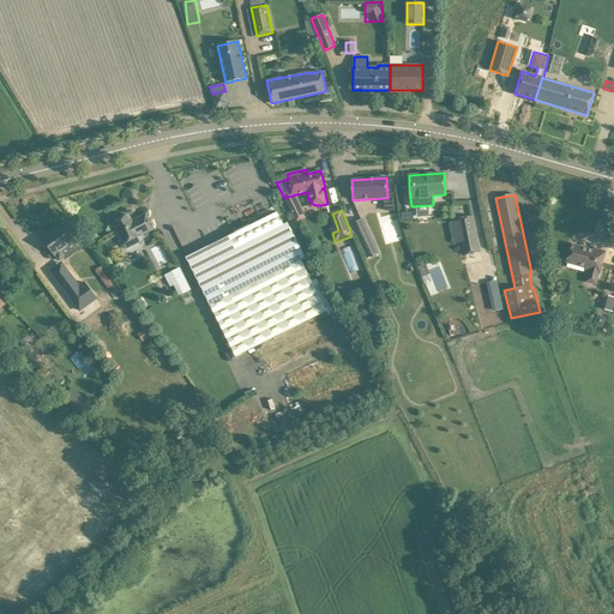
[(186,258),(235,357),(326,312),(301,260),(306,258),(288,223),(283,224),(277,212),(250,226),(248,226),(235,233),(186,258)]
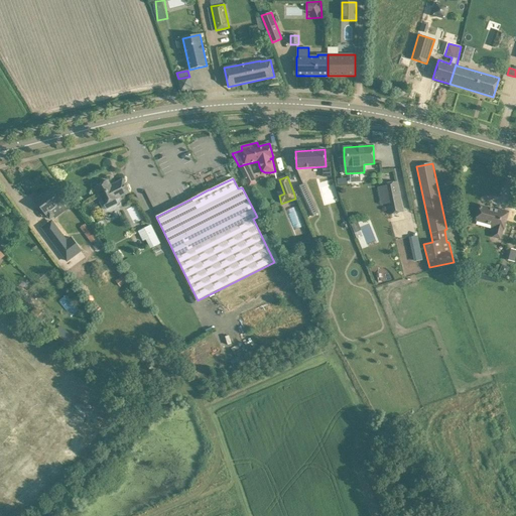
[(98,196),(102,205),(103,206),(129,192),(127,188),(123,179),(114,184),(115,185),(111,187),(108,180),(96,186),(100,196),(98,196)]
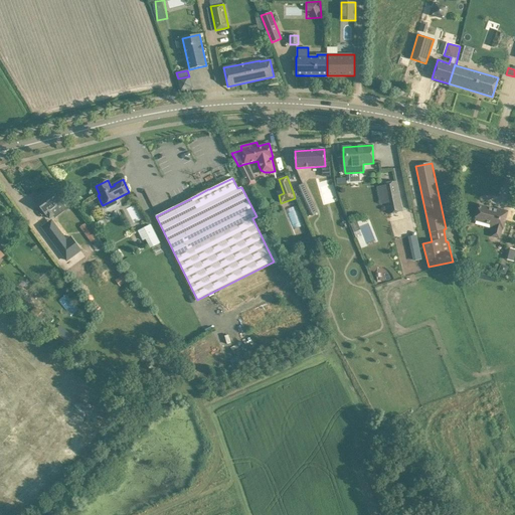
[(389,213),(401,211),(396,181),(383,184),(389,213)]
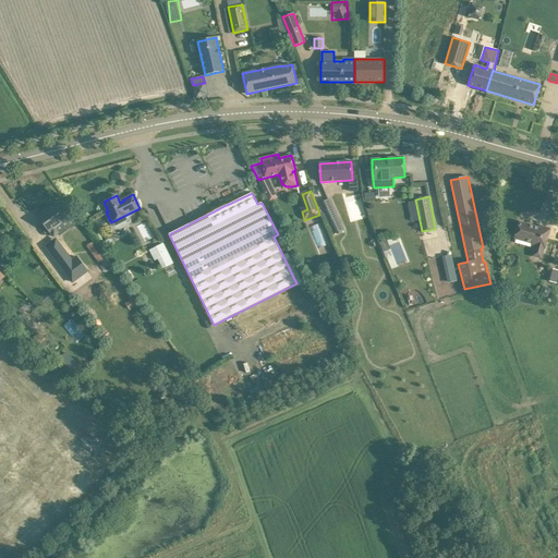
[(328,199),(319,204),(334,234),(343,230),(328,199)]
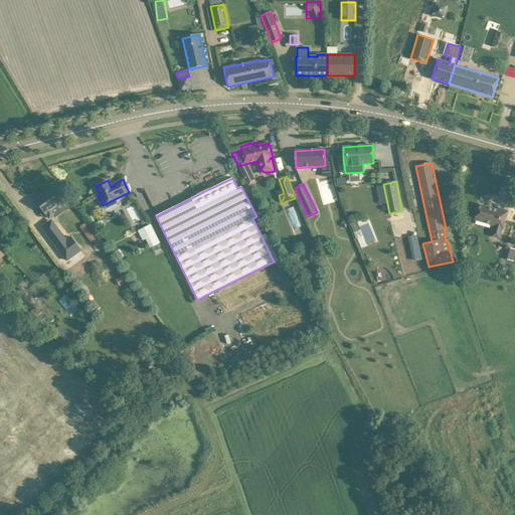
[(67,209),(62,202),(52,188),(41,196),(40,195),(35,199),(45,214),(46,213),(49,218),(55,214),(56,217),(67,209)]
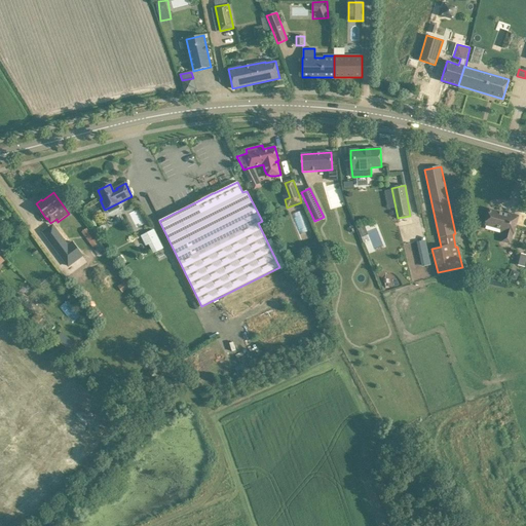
[(140,196),(144,209),(152,205),(148,193),(140,196)]
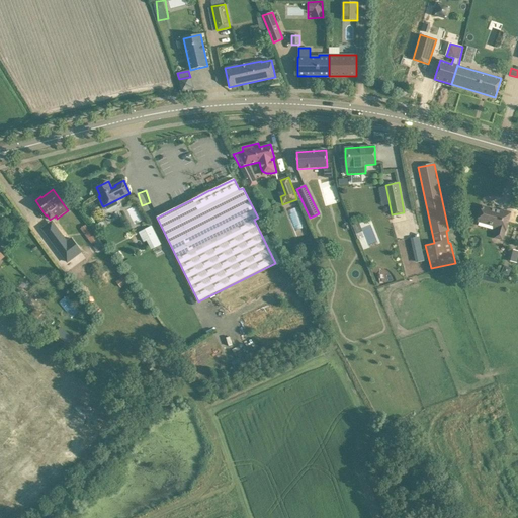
[(134,225),(143,220),(134,202),(124,207),(134,225)]
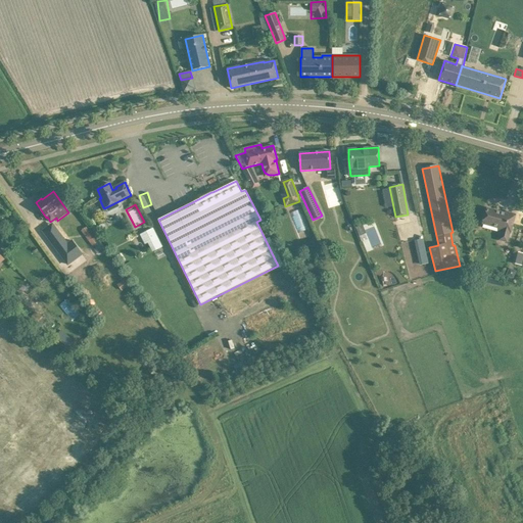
[(487,208),(484,219),(483,224),(501,228),(497,240),(507,242),(510,232),(510,233),(515,215),(507,212),(507,214),(487,208)]
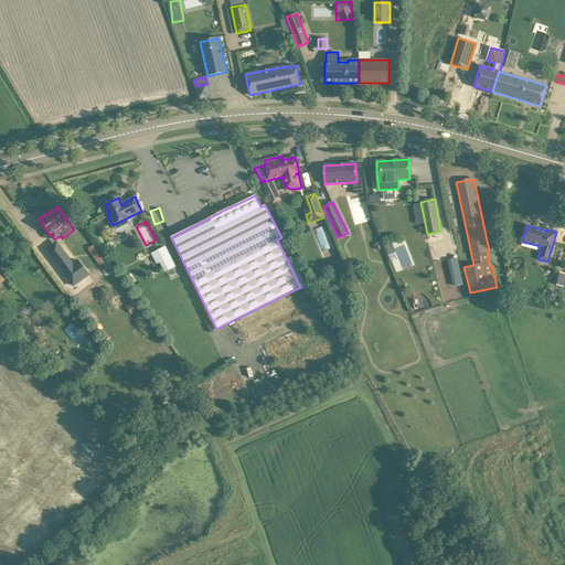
[(120,242),(132,236),(129,230),(117,234),(120,242)]
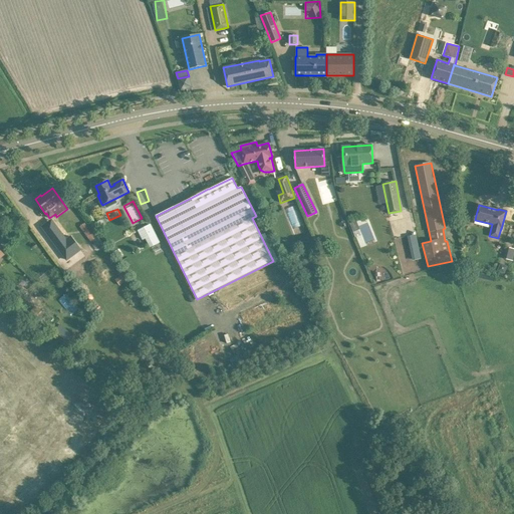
[(79,227),(90,242),(96,238),(85,223),(79,227)]
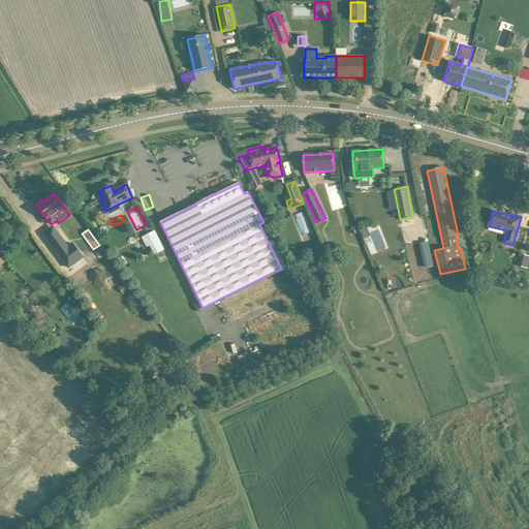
[(55,232),(45,240),(64,265),(76,254),(66,241),(63,244),(55,232)]
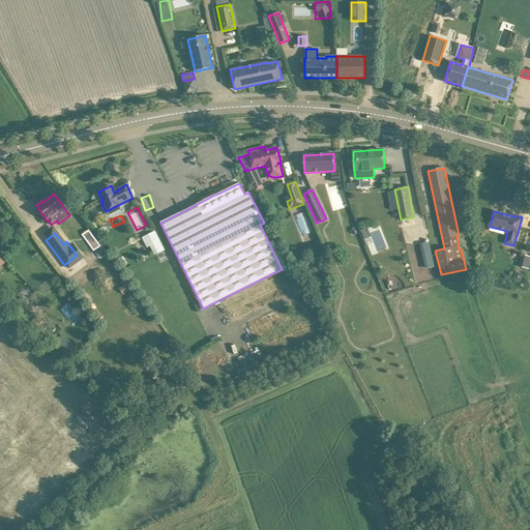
[(155,235),(145,240),(149,248),(151,247),(153,252),(157,248),(155,245),(159,243),(155,235)]
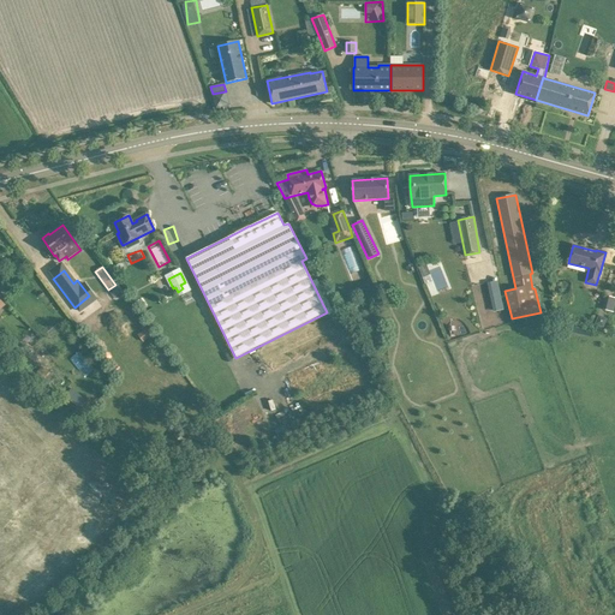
[(491,304),(499,302),(495,288),(488,290),(491,304)]
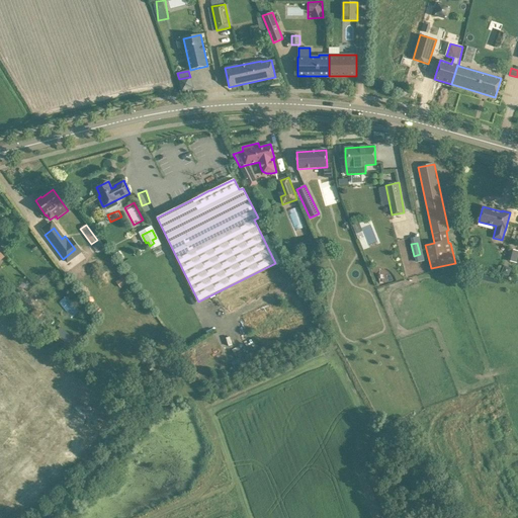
[(502,273),(508,275),(511,269),(505,266),(502,273)]
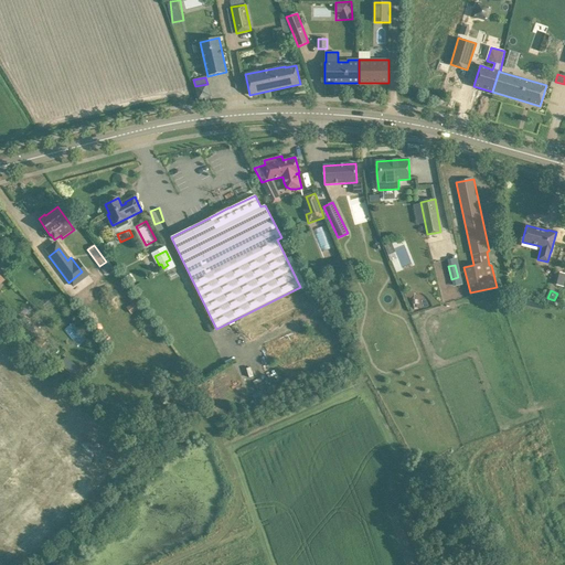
[(127,307),(132,315),(139,308),(135,301),(127,307)]
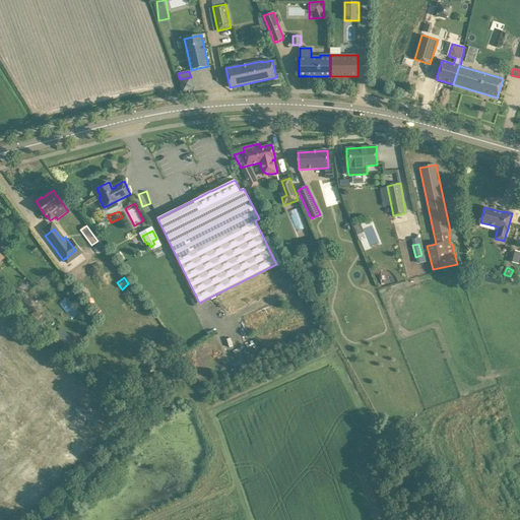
[(329,312),(324,314),(327,320),(332,317),(329,312)]
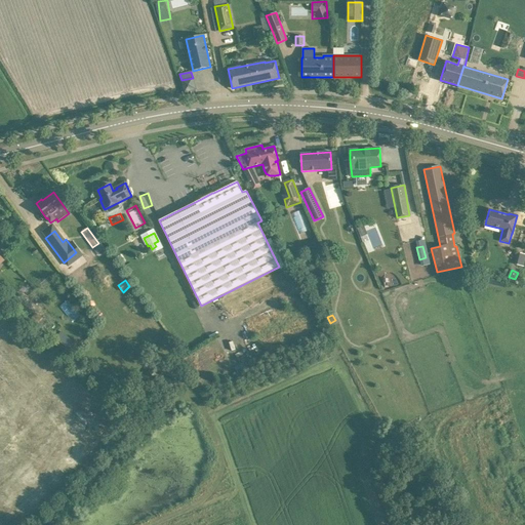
[(0,356),(0,390),(13,384),(0,356)]
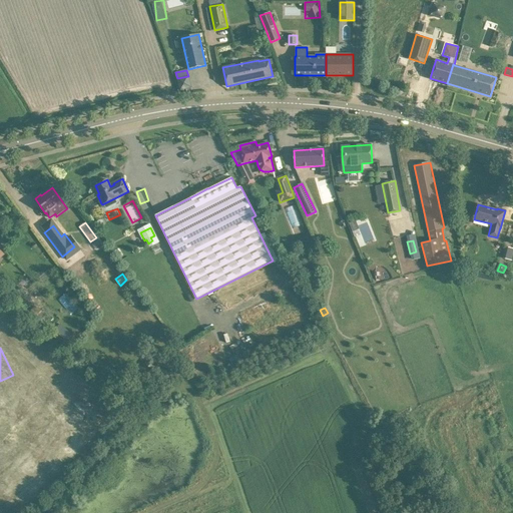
[(155,351),(144,363),(152,370),(163,359),(155,351)]
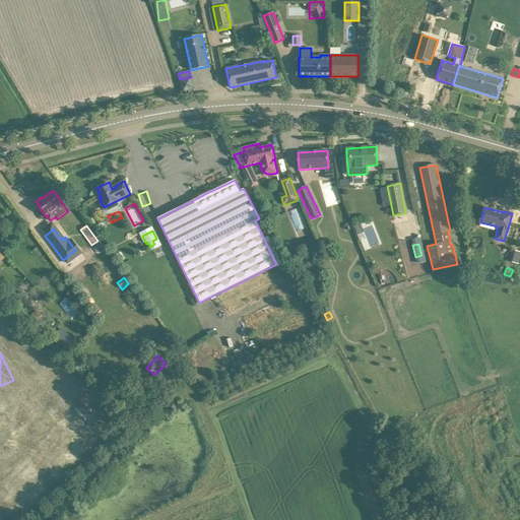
[(19,415),(0,425),(0,451),(3,457),(33,443),(19,415)]
